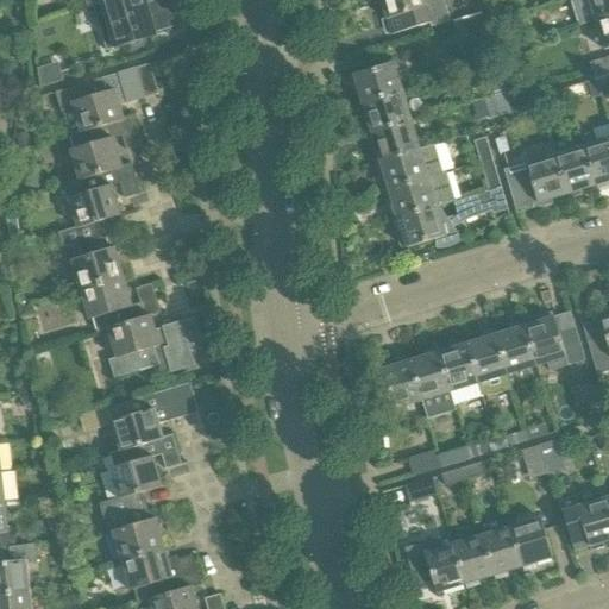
[(106,0),(101,1),(101,2),(93,5),(101,33),(107,51),(152,37),(151,35),(180,26),(171,0),(157,0),(148,4),(146,0),(106,0)]
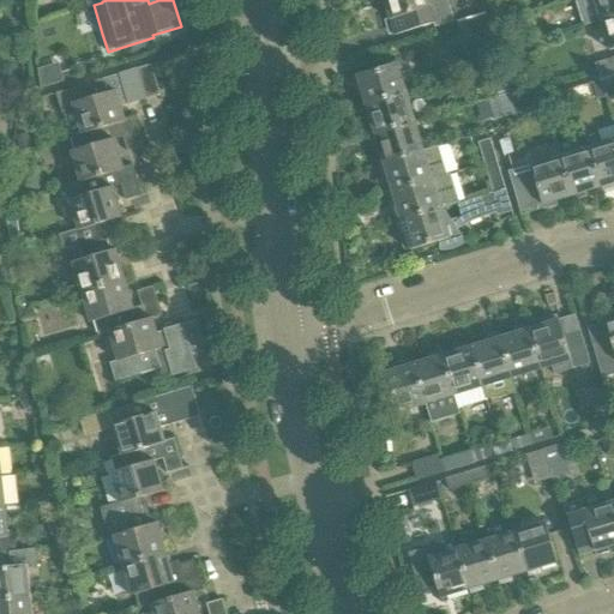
[(389,20),(391,19),(396,35),(434,23),(435,28),(455,22),(449,0),(377,0),(379,5),(384,4),(389,20)]
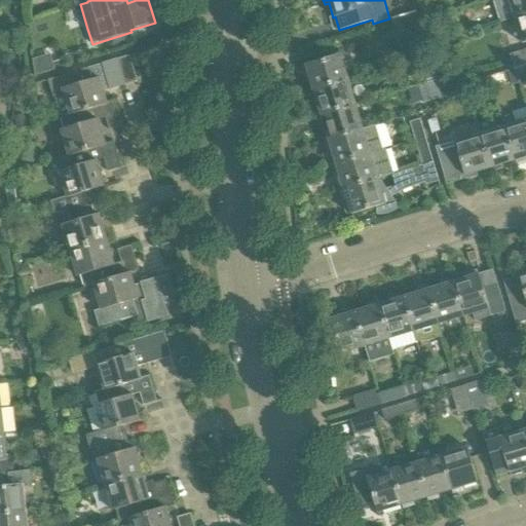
[(429,0),(418,0),(424,19),(435,15),(429,0)]
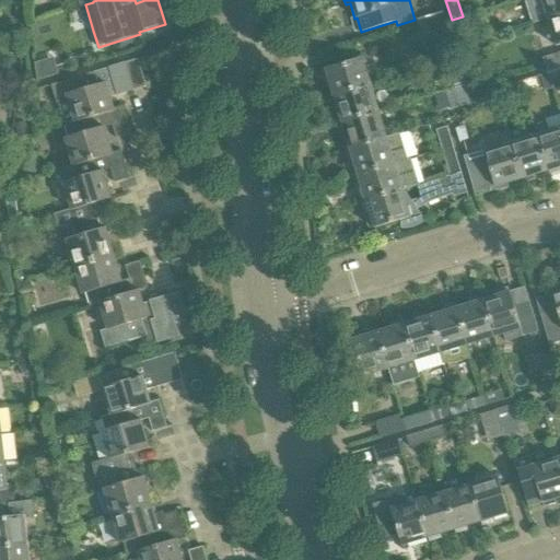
[(559,0),(525,0),(533,24),(547,20),(548,21),(559,16),(559,0)]
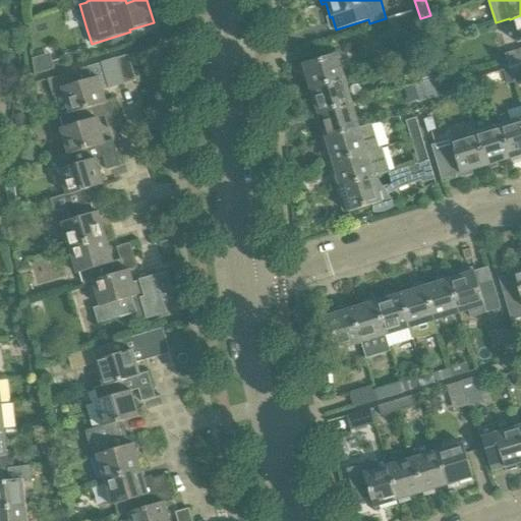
[(388,18),(393,35),(416,26),(411,11),(388,18)]
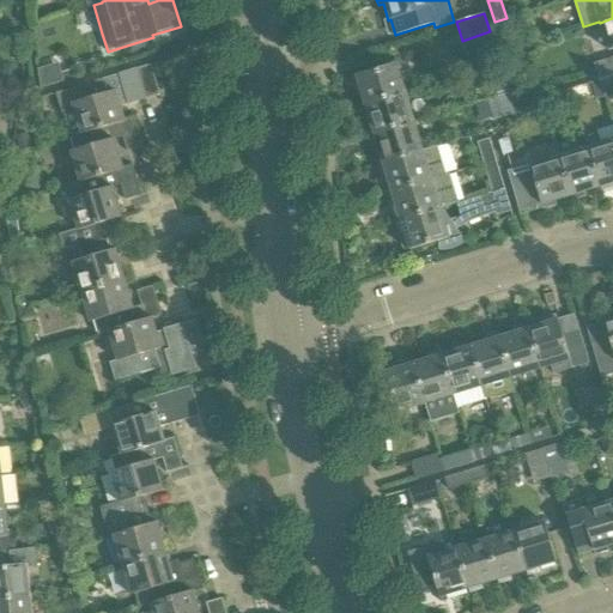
[(507,18),(495,22),(501,42),(513,38),(507,18)]
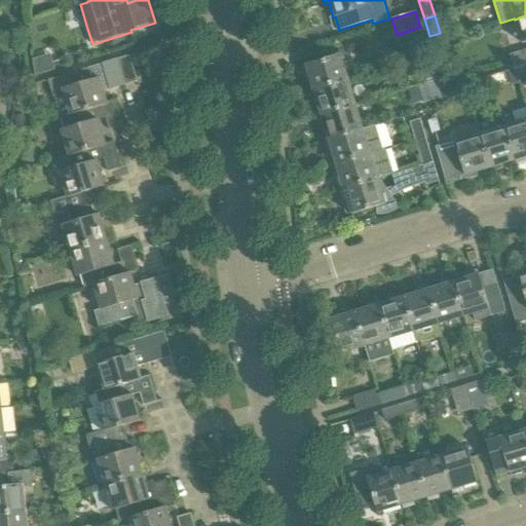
[(525,15),(515,20),(522,44),(525,42),(525,15)]
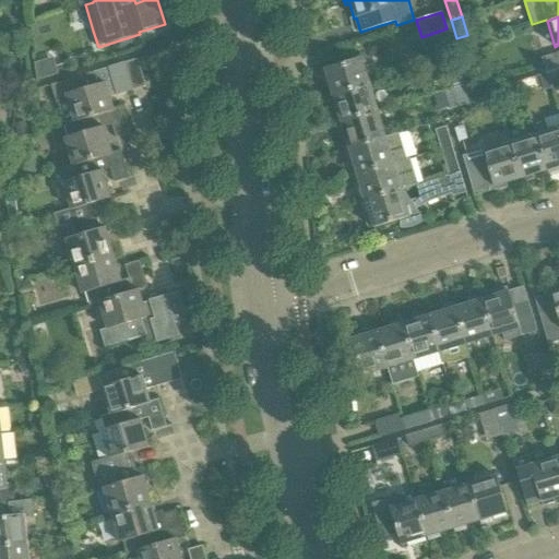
[(544,68),(545,74),(558,70),(558,54),(540,59),(544,68)]
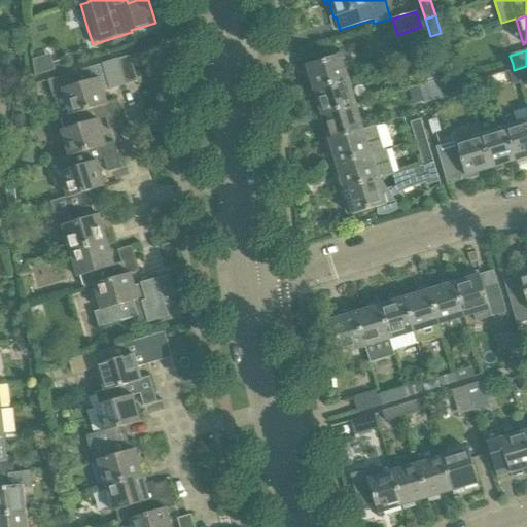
[(53,54),(34,57),(37,71),(56,68),(53,54)]
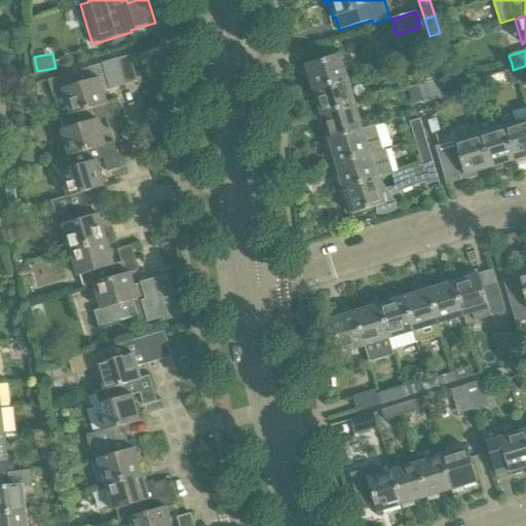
[(309,76),(312,89),(347,80),(339,54),(301,66),(304,77),(309,76)]
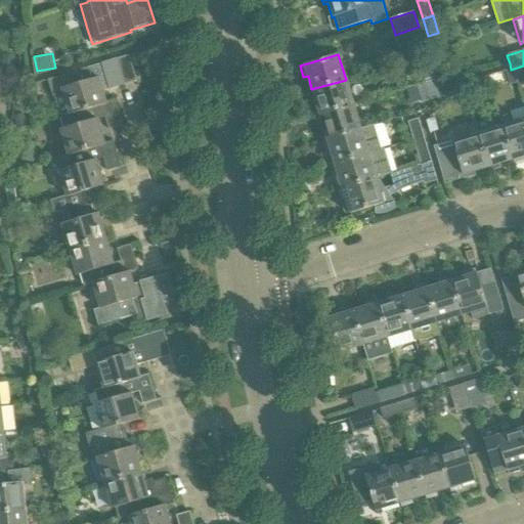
[(110,89),(113,89),(137,81),(130,55),(48,80),(52,93),(62,90),(70,114),(60,117),(60,118),(105,103),(101,89),(108,86),(110,89)]
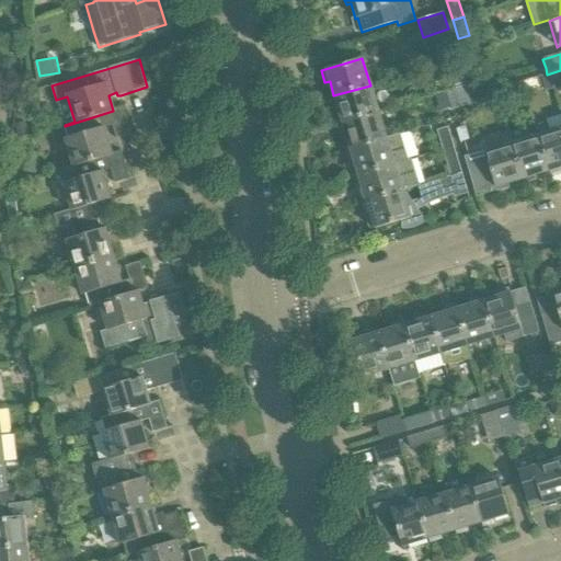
[(456,88),(465,86),(459,67),(450,70),(456,88)]
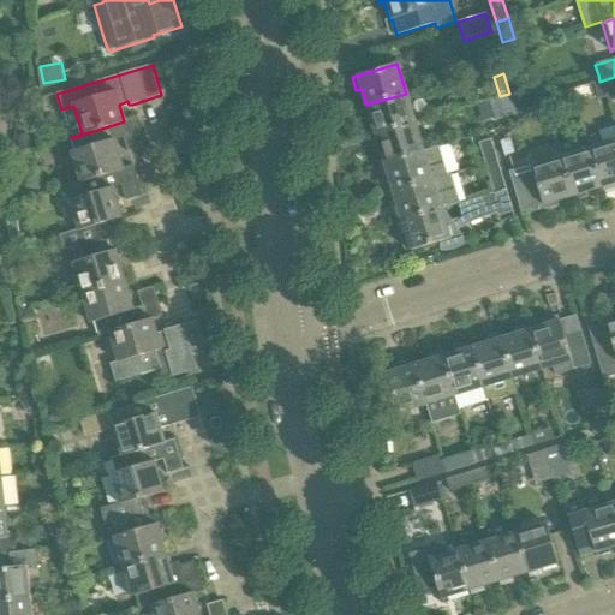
[(614,77),(599,82),(603,91),(605,99),(614,96),(614,77)]
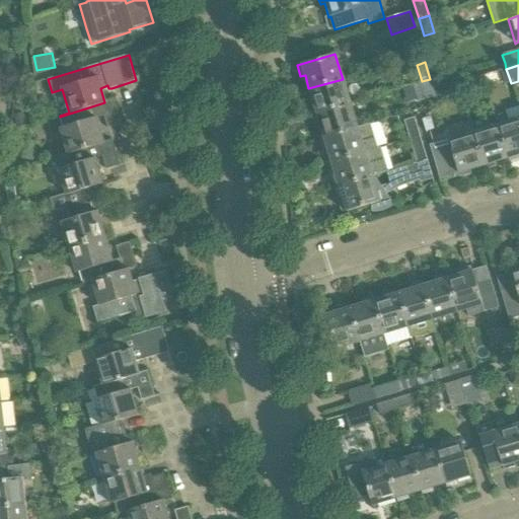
[(486,85),(483,76),(464,82),(467,90),(486,85)]
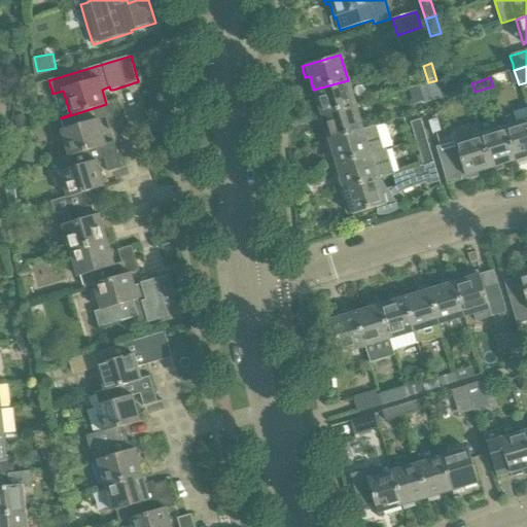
[(348,80),(313,90),(309,91),(313,103),(317,102),(321,115),(355,105),(348,80)]
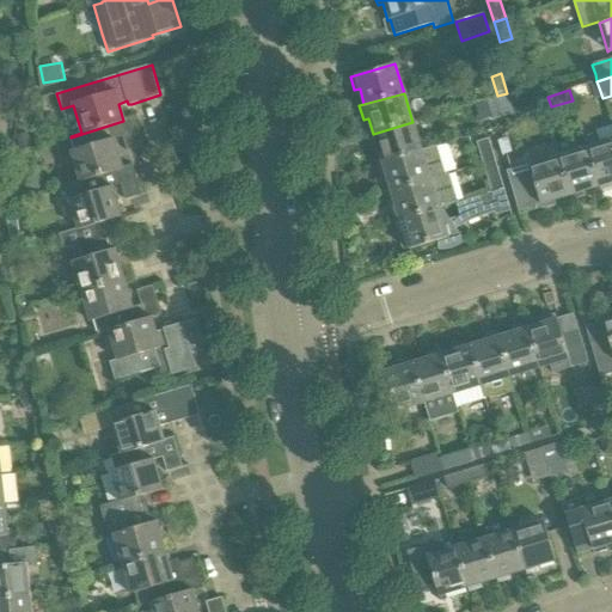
[(507,93),(497,96),(503,117),(513,114),(507,93)]
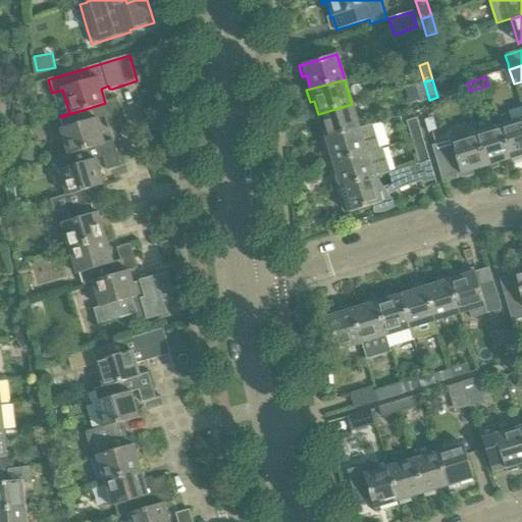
[(105,144),(105,143),(98,119),(105,117),(109,129),(123,125),(115,100),(105,103),(60,117),(64,132),(57,134),(63,156),(59,157),(59,158),(105,144)]
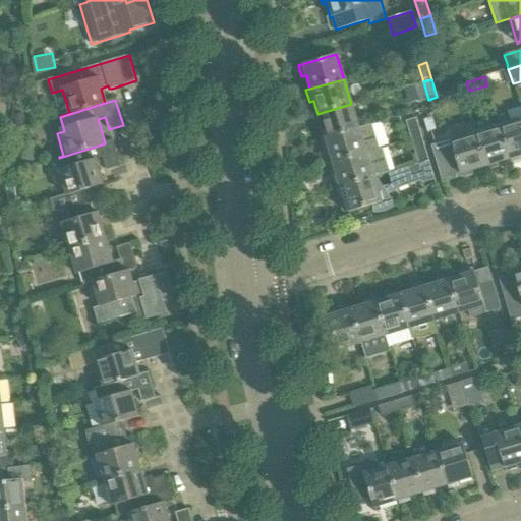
[(351,104),(317,114),(313,115),(316,126),(321,125),(325,138),(358,128),(351,104)]
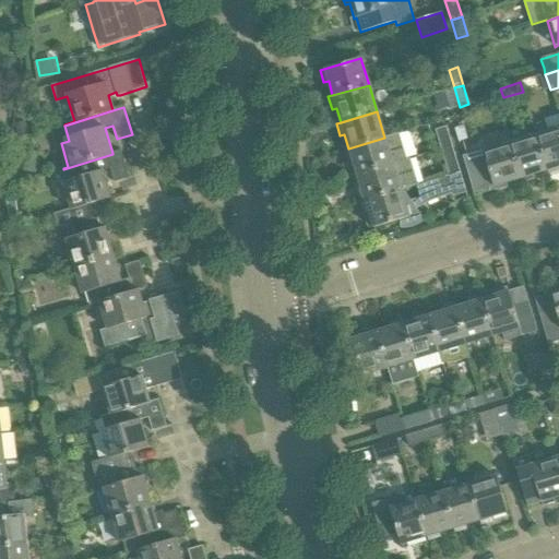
[(15,125),(19,135),(27,133),(24,122),(15,125)]
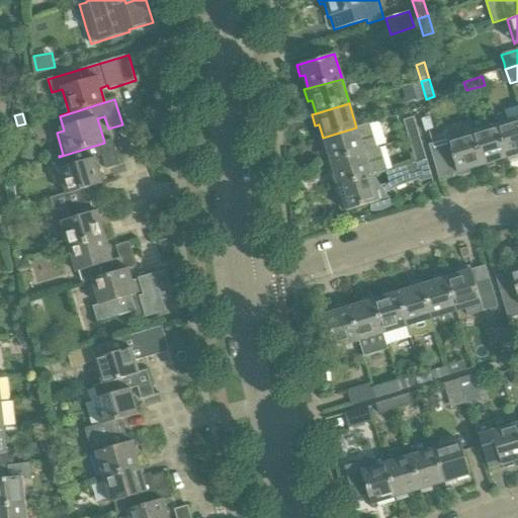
[(430,116),(423,118),(426,131),(433,128),(430,116)]
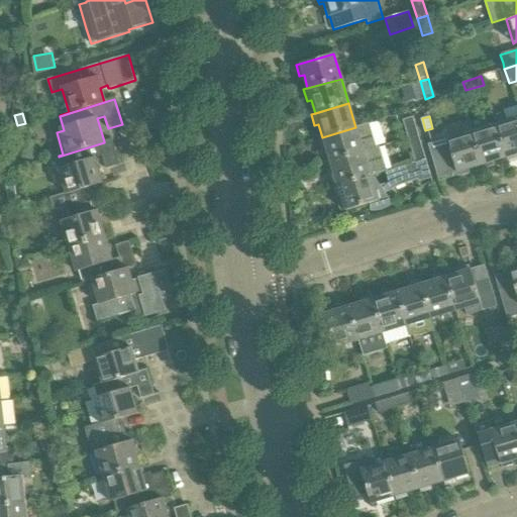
[(403,120),(408,137),(416,135),(418,134),(413,117),(403,120)]
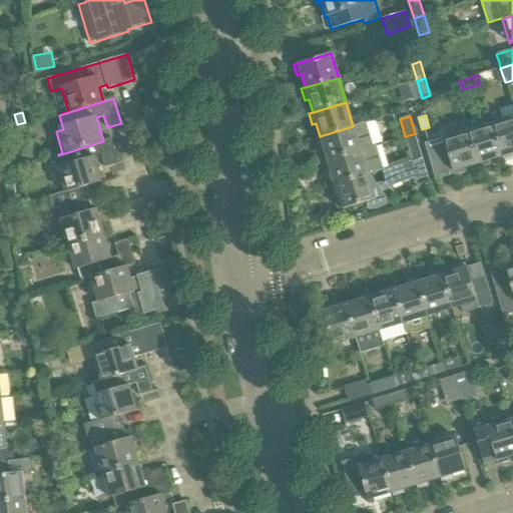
[(512,153),(512,116),(491,123),(501,156),(503,161),(512,157),(512,155),(512,153)]
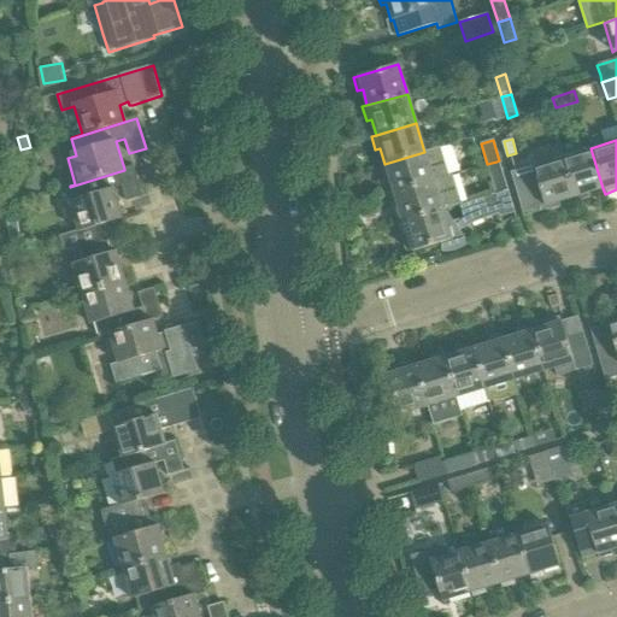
[(393,193),(446,176),(438,147),(424,152),(385,164),(380,165),(383,178),(388,176),(393,193)]
